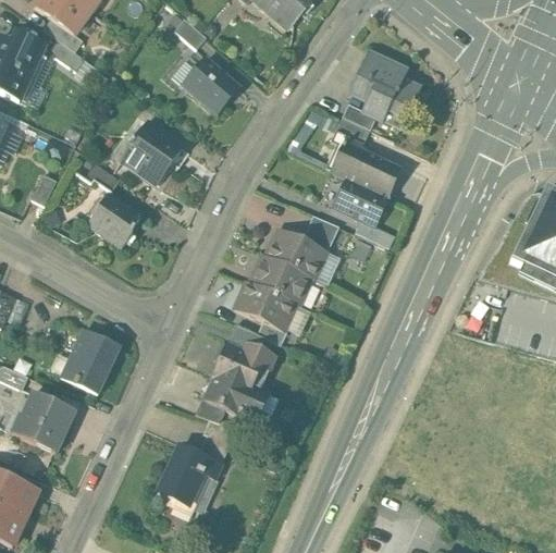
[(90,12),(73,0),(39,0),(35,8),(51,19),(74,35),(90,12)]
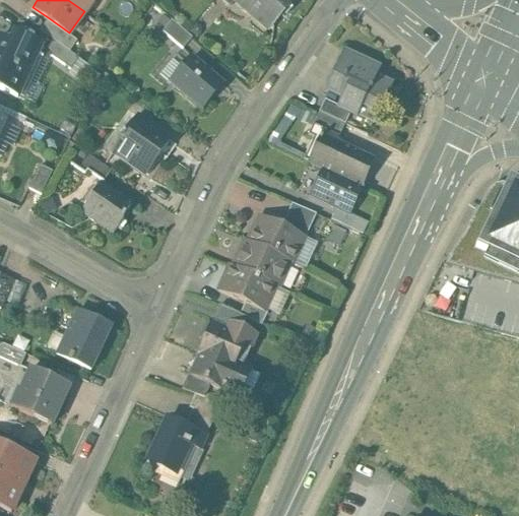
[(68,0),(84,11),(91,0),(68,0)]
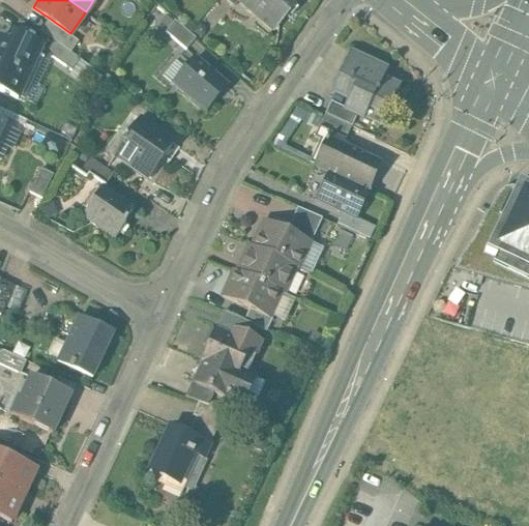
[(242,0),(254,9),(257,5),(277,23),(296,0),(242,0)]
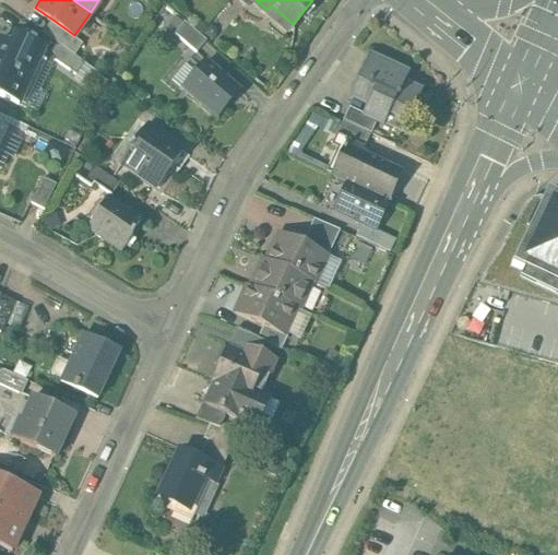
[(74,35),(51,19),(44,30),(58,40),(75,52),(83,42),(74,35)]
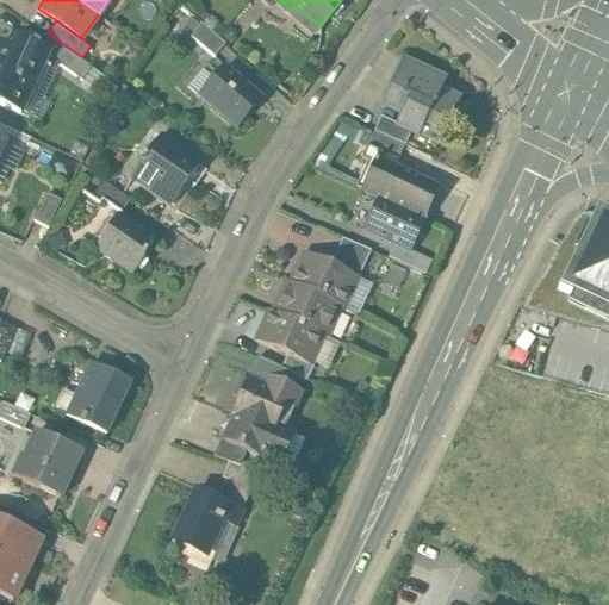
[(227,41),(203,20),(191,33),(215,54),(227,41)]
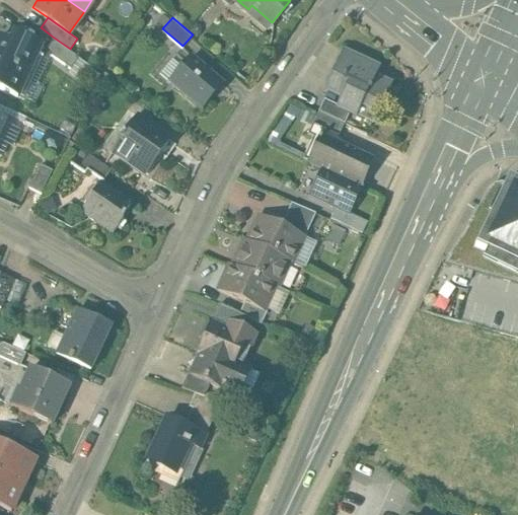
[(17,32),(13,41),(1,35),(0,37),(0,86),(18,94),(42,44),(17,32)]
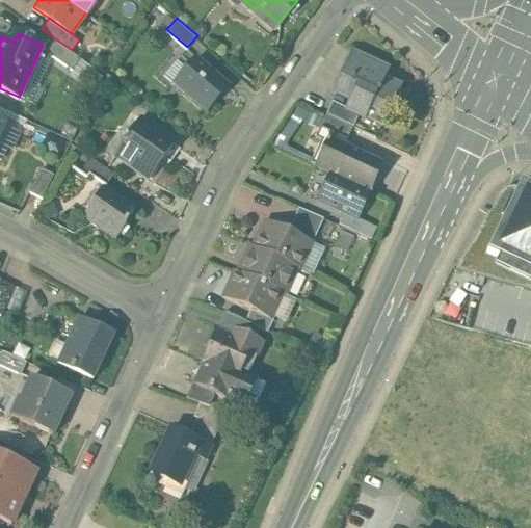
[(72,50),(55,38),(48,51),(73,69),(81,56),(72,50)]
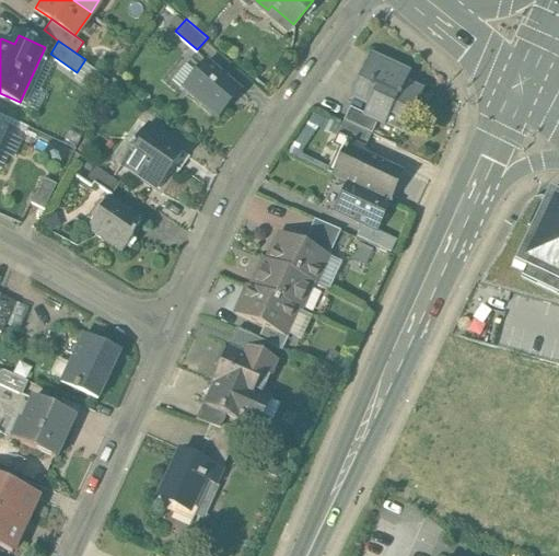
[(410,69),(372,51),(354,87),(372,95),(367,107),(369,108),(371,104),(406,120),(404,124),(406,125),(423,88),(406,79),(410,69)]
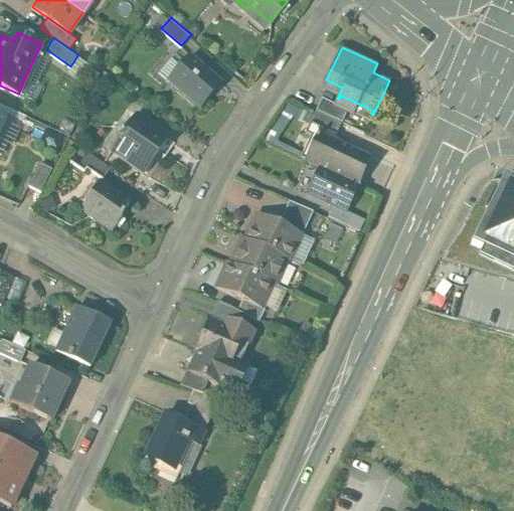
[(221,81),(190,55),(170,79),(200,106),(221,81)]
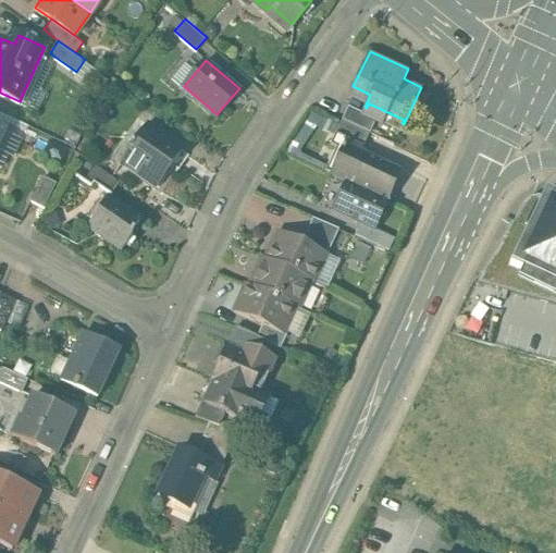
[(377,117),(349,103),(343,117),(370,130),(377,117)]
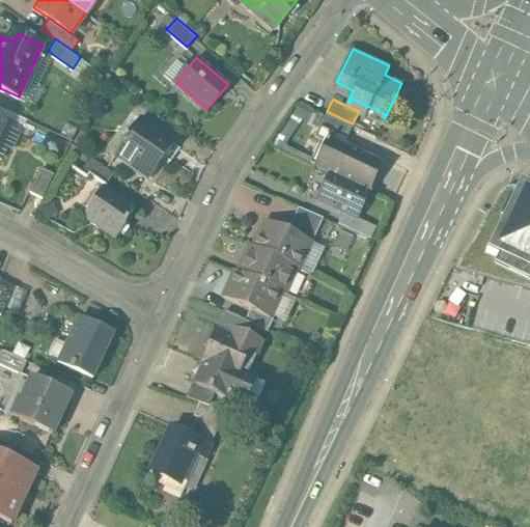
[(353,123),(327,111),(321,125),(346,137),(353,123)]
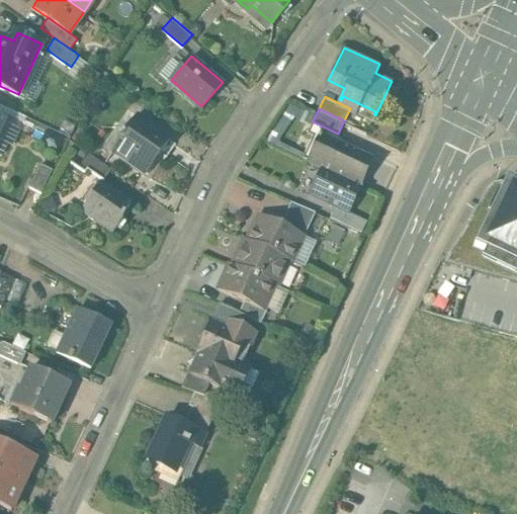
[(169,138),(137,115),(113,148),(146,171),(147,170),(148,171),(159,155),(158,154),(169,138)]
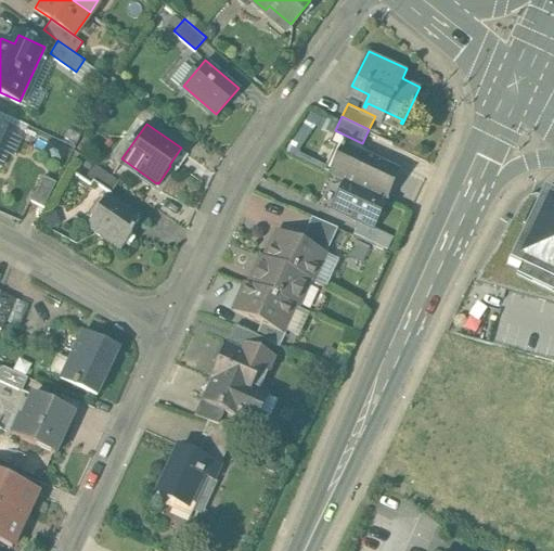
[(400,167),(360,149),(362,143),(335,130),(330,142),(335,144),(324,168),(345,178),(387,197),(400,167)]
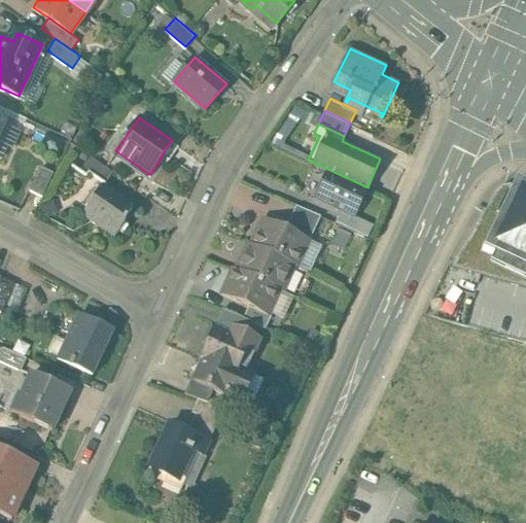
[(114,170),(91,153),(82,166),(106,181),(114,170)]
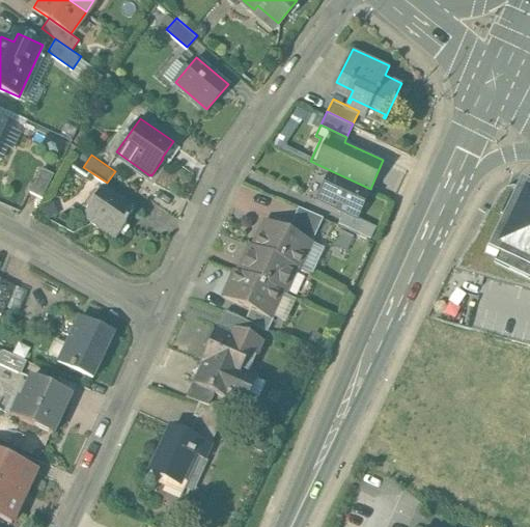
[(370,189),(330,170),(317,198),(343,211),(357,217),(370,189)]
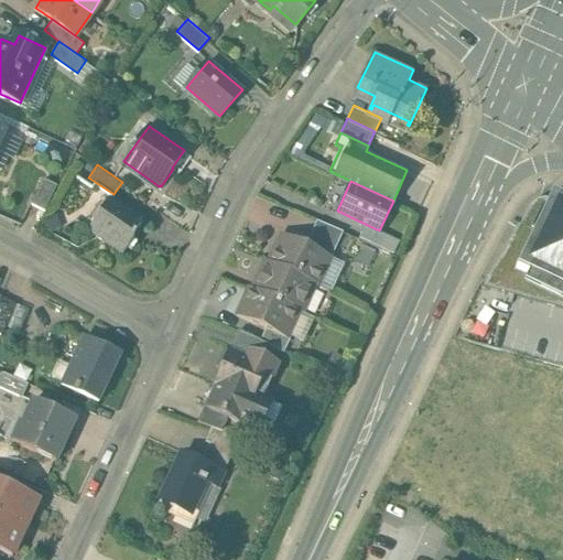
[(562,196),(552,192),(550,197),(543,195),(537,197),(532,202),(484,283),(562,305),(562,196)]
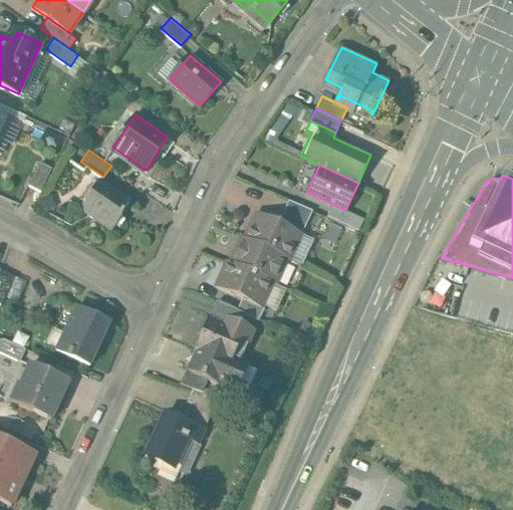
[(131,200),(100,180),(81,208),(112,229),(123,213),(122,212),(131,200)]
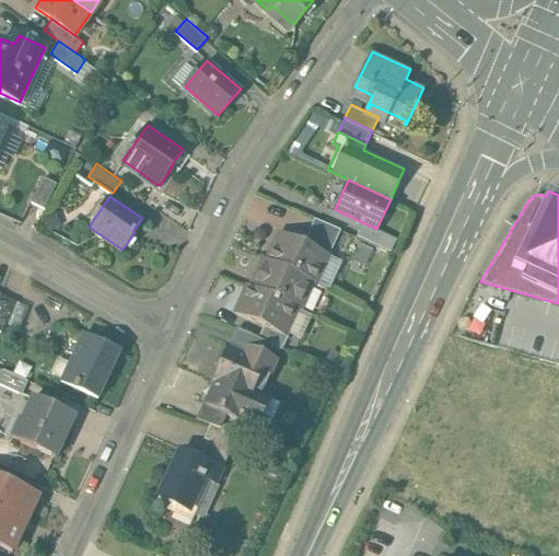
[(341,228),(315,217),(309,229),(335,241),(341,228)]
